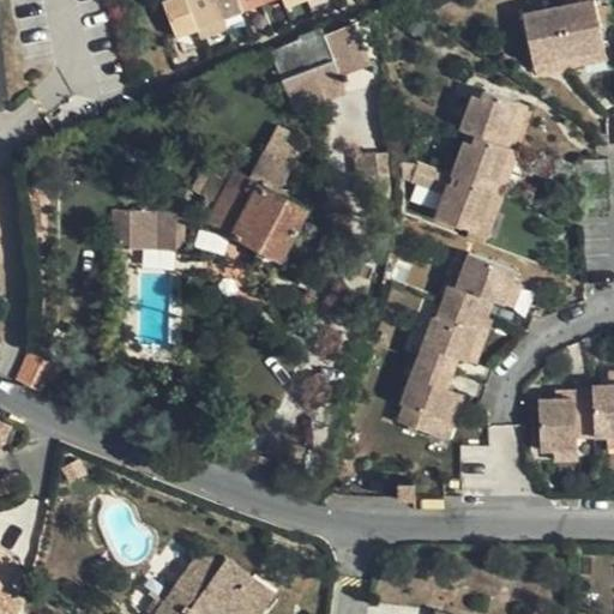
[(199,28),(222,18),(269,0),(283,0),(286,6),(302,0),(172,0),(164,2),(178,36),(199,28)]
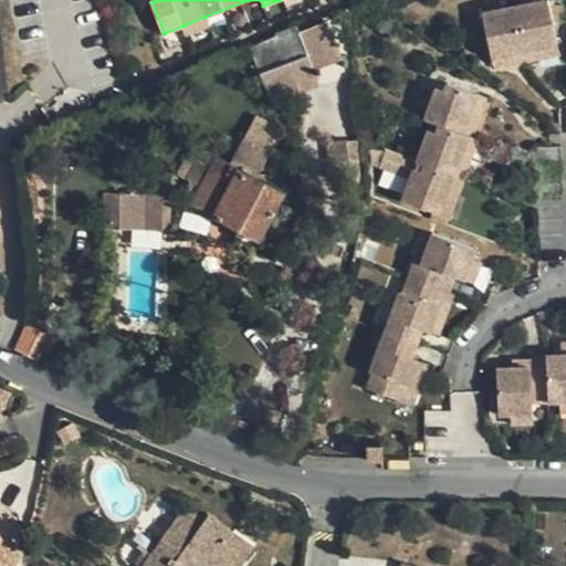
[(496,0),(503,38),(521,34),(535,32),(530,0),(496,0)]
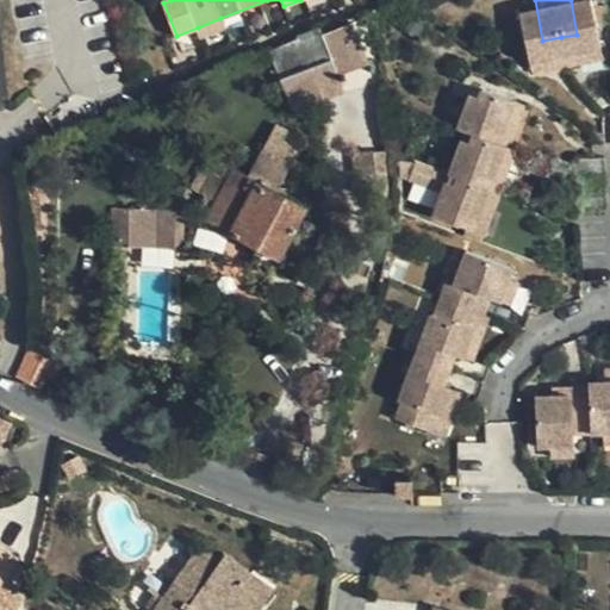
[(571,0),(577,35),(593,32),(609,30),(609,26),(605,0),(571,0)]
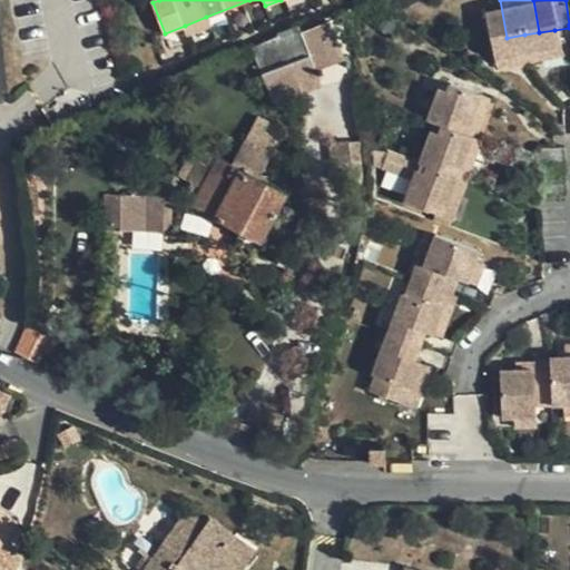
[(212,29),(206,17),(185,26),(189,37),(212,29)]
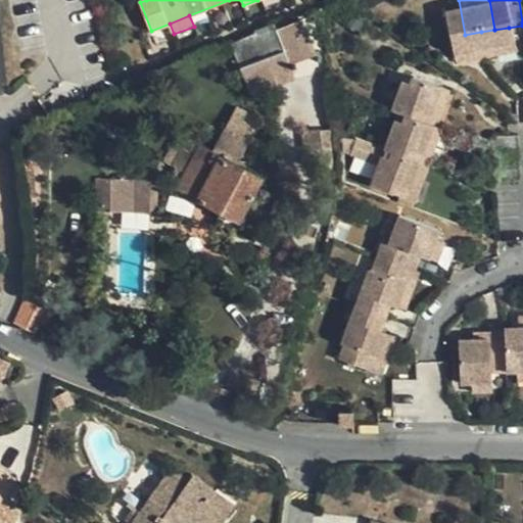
[(297,80),(292,64),(316,56),(302,17),(231,42),(249,96),(297,80)]
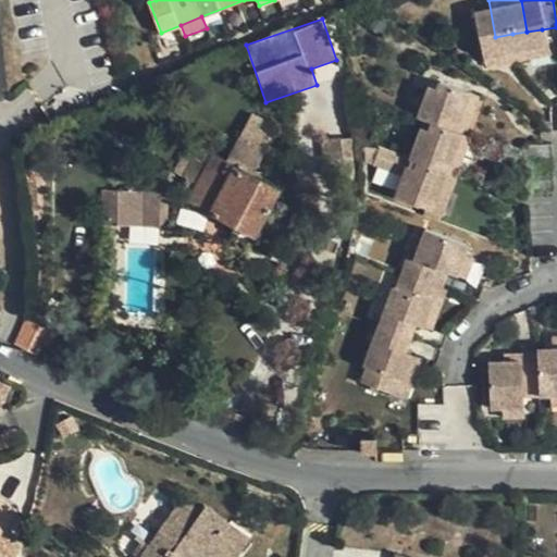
[(556,36),(556,27),(542,29),(543,38),(556,36)]
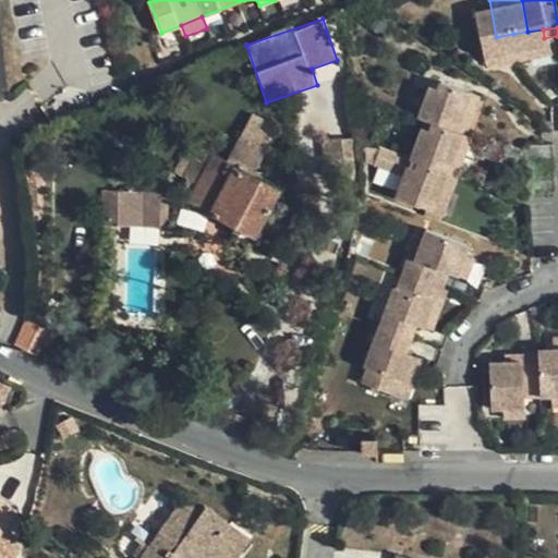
[(514,43),(513,34),(496,37),(497,46),(514,43)]
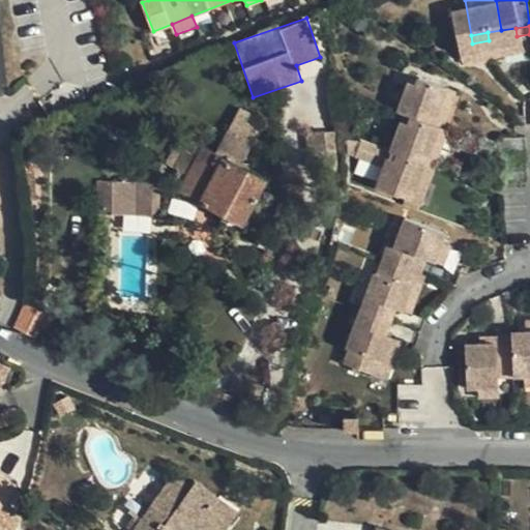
[(418,93),(425,96),(441,102),(444,97),(450,99),(462,69),(436,60),(433,65),(428,63),(415,92),(418,93)]
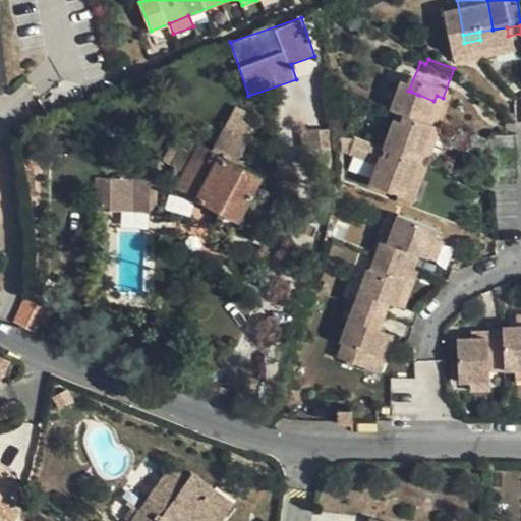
[(461,71),(454,68),(443,98),(437,96),(433,101),(445,105),(448,106),(461,71)]
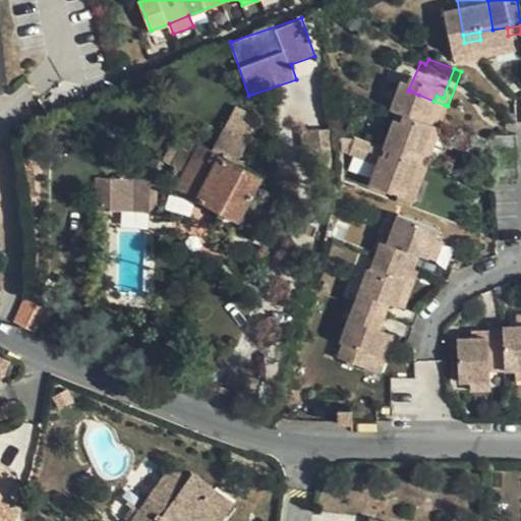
[(415,100),(409,97),(396,130),(403,132),(422,140),(426,134),(431,136),(445,105),(433,101),(418,95),(415,100)]
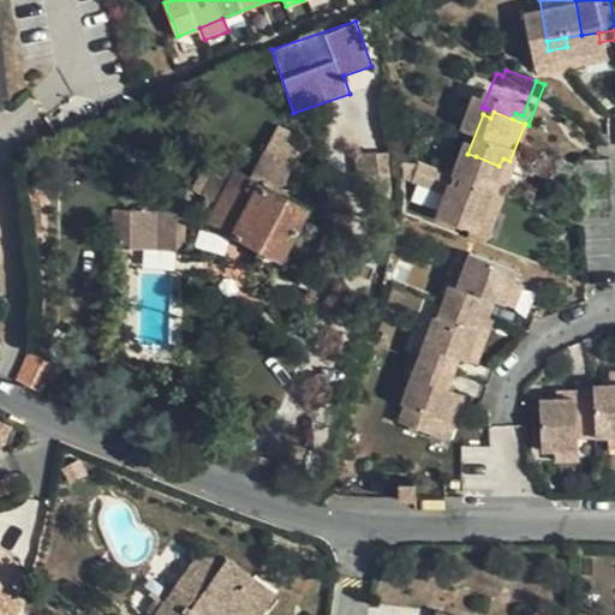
[(533,127),(529,125),(525,124),(509,161),(503,159),(499,166),(508,168),(515,172),(533,127)]
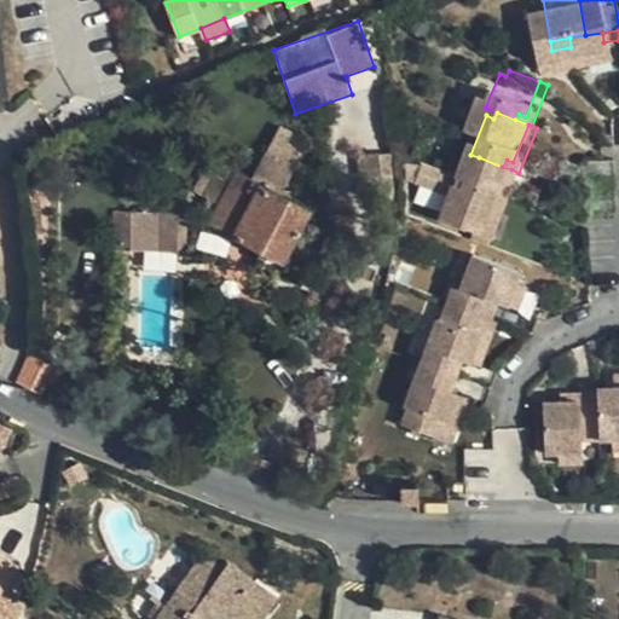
[(277,126),(254,175),(284,189),(307,140),(277,126)]
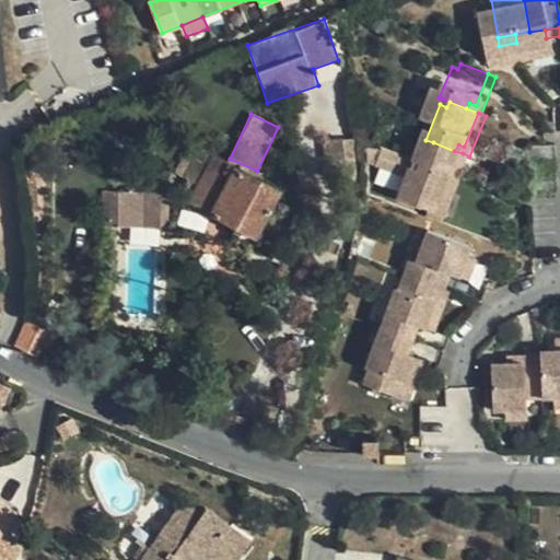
[(536,144),(559,141),(559,124),(534,127),(536,144)]
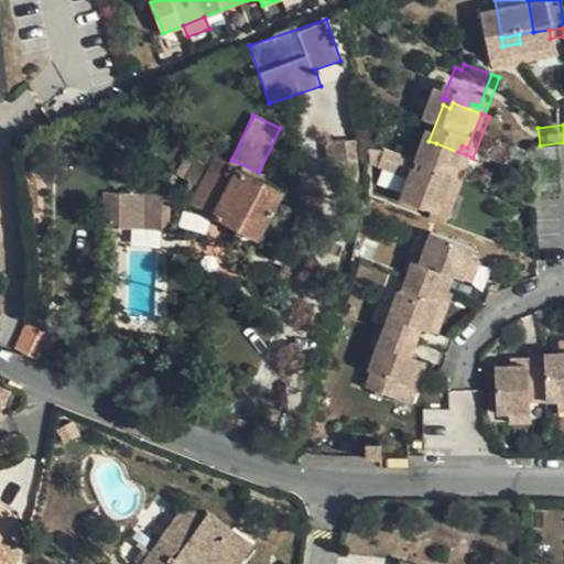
[(541,164),(563,162),(563,142),(540,145),(541,164)]
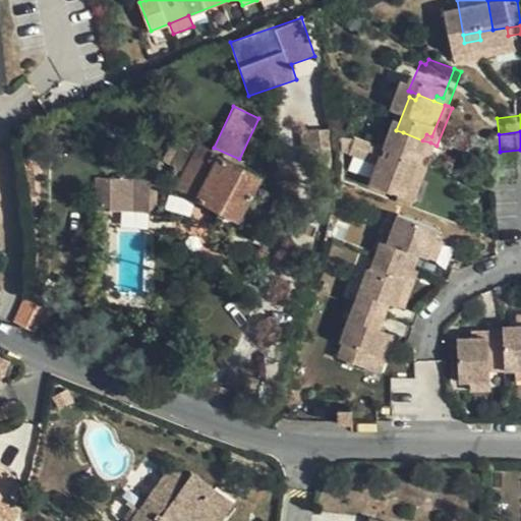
[(400,137),(394,135),(381,169),(407,180),(411,172),(417,175),(430,142),(422,140),(403,132),(400,137)]
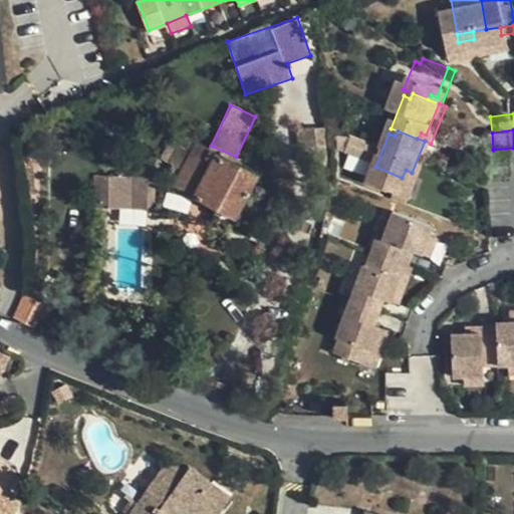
[(415,183),(431,144),(425,141),(412,173),(406,170),(402,178),(415,183)]
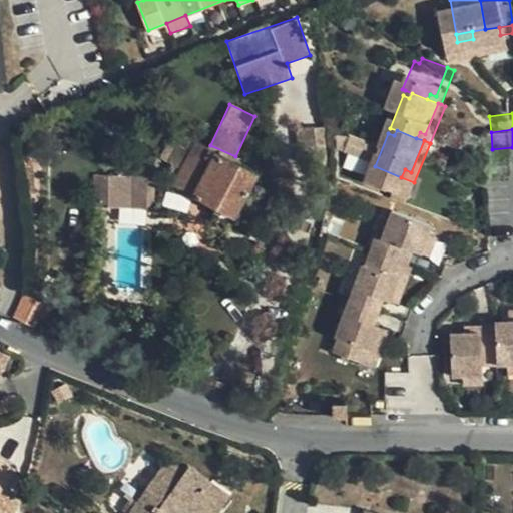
[(257,174),(195,141),(174,183),(235,215),(257,174)]
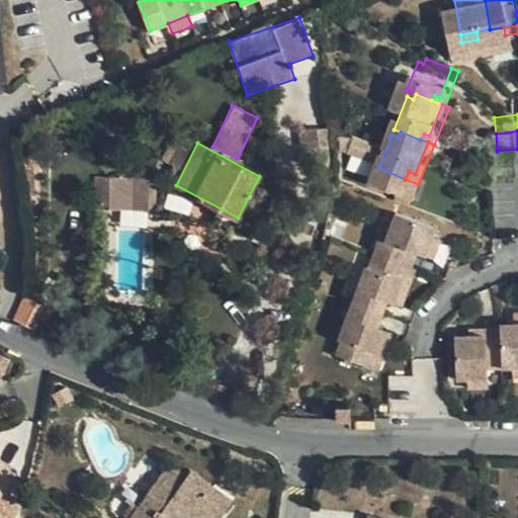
[(517,162),(517,149),(497,151),(499,164),(517,162)]
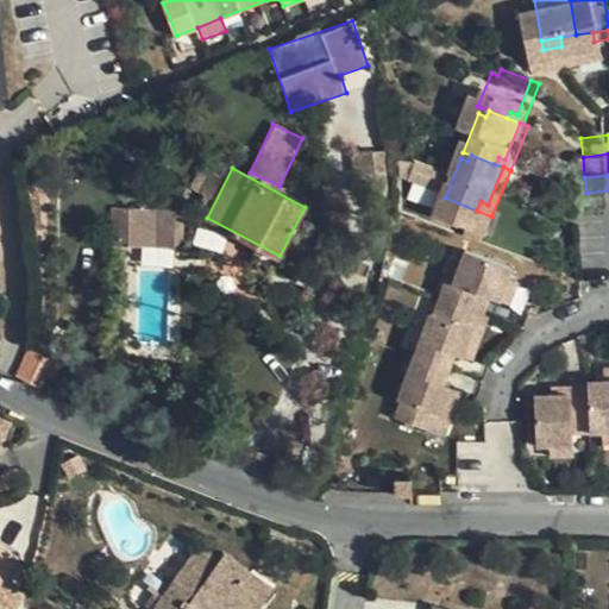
[(114,206),(113,243),(174,246),(175,209),(114,206)]
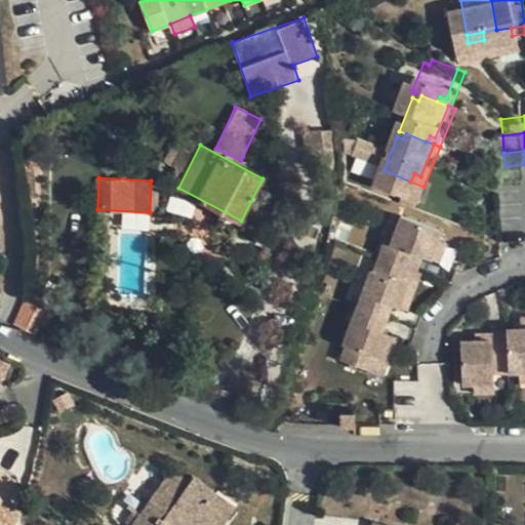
[(438,244),(444,225),(449,212),(405,197),(401,209),(396,225),(391,223),(385,240),(416,251),(422,253),(429,241),(438,244)]
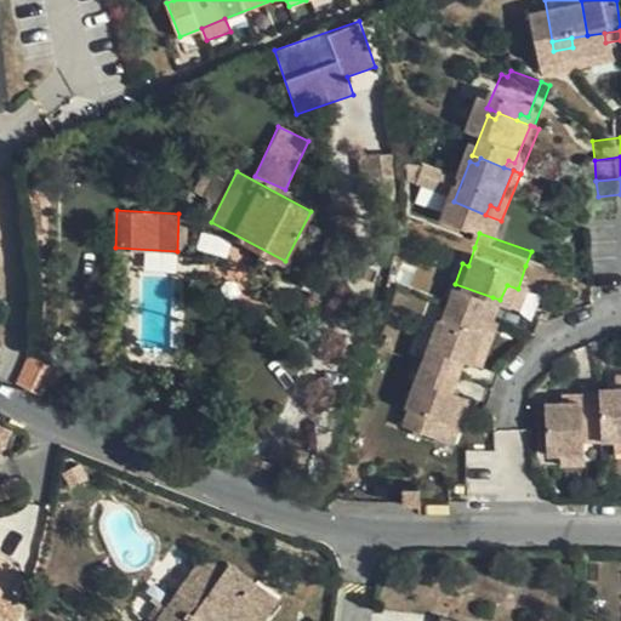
[(468,245),(462,263),(468,266),(474,248),(468,245)]
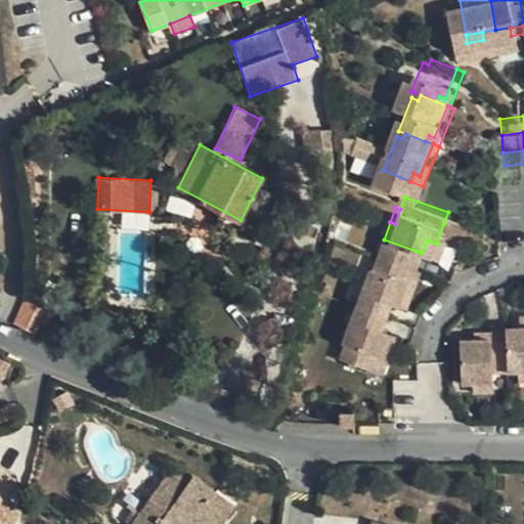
[(450,226),(443,224),(437,244),(442,246),(450,226)]
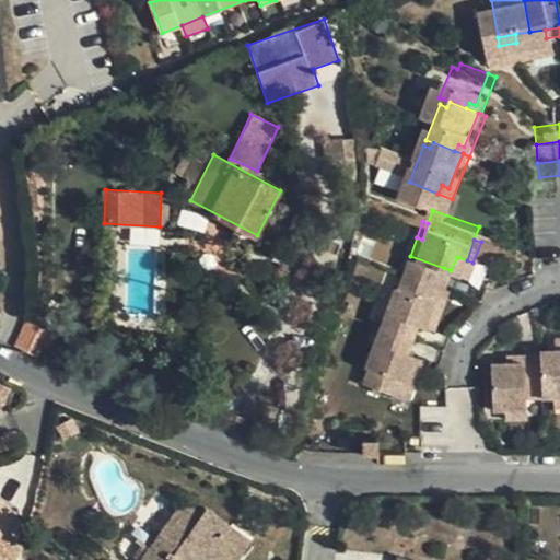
[(401,269),(395,284),(386,311),(419,324),(426,307),(435,311),(444,286),(439,282),(444,268),(410,256),(405,270),(401,269)]
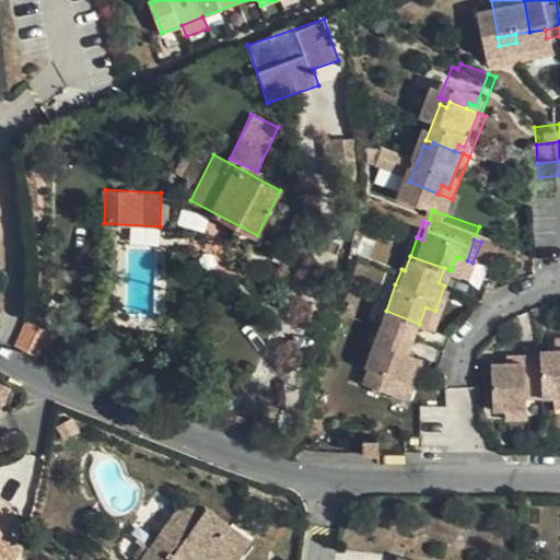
[(391,283),(395,284),(401,269),(396,267),(391,283)]
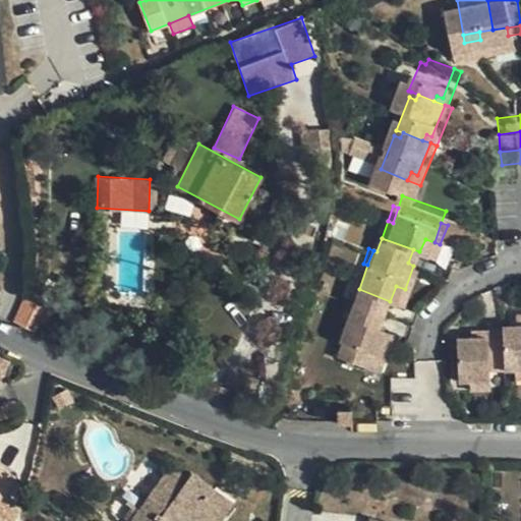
[(425,254),(419,251),(413,249),(408,263),(413,266),(405,289),(412,292),(425,254)]
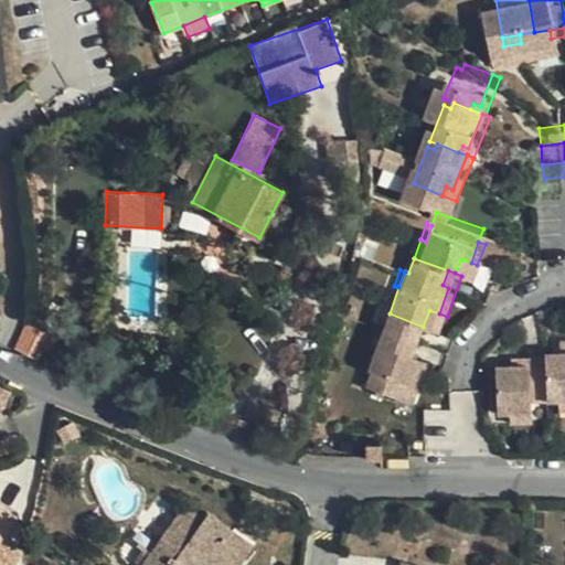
[(423,327),(390,313),(382,336),(377,351),(382,353),(376,369),(408,382),(415,365),(419,366),(428,341),(418,337),(423,327)]
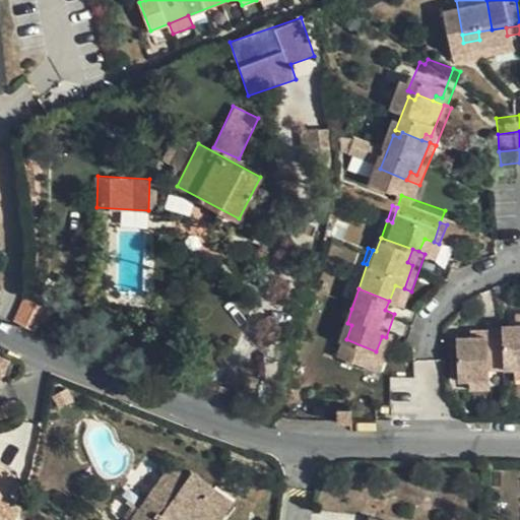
[(33,329),(39,331),(41,329),(47,332),(55,314),(47,310),(48,308),(24,298),(14,321),(33,329)]
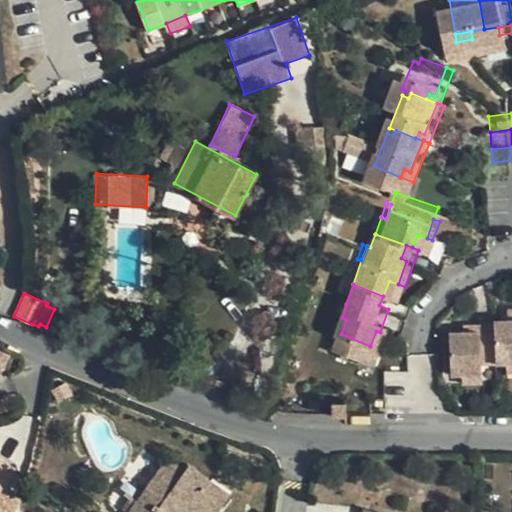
[(337,316),(342,318),(346,304),(342,303),(337,316)]
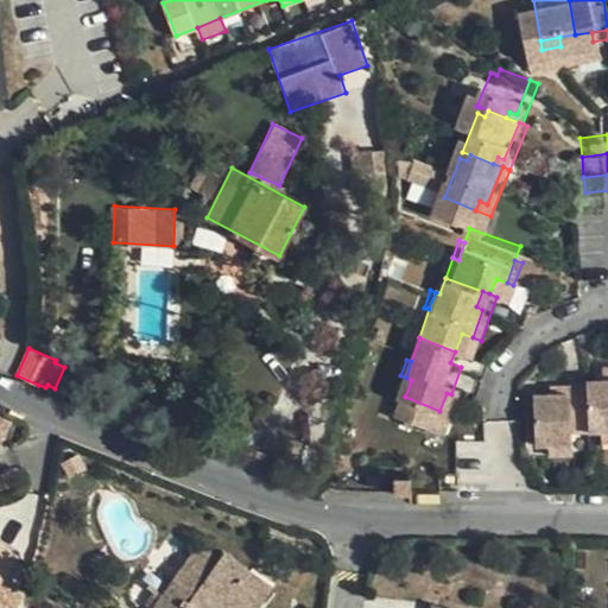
[(469,371),(461,367),(451,394),(447,393),(439,411),(451,416),(469,371)]
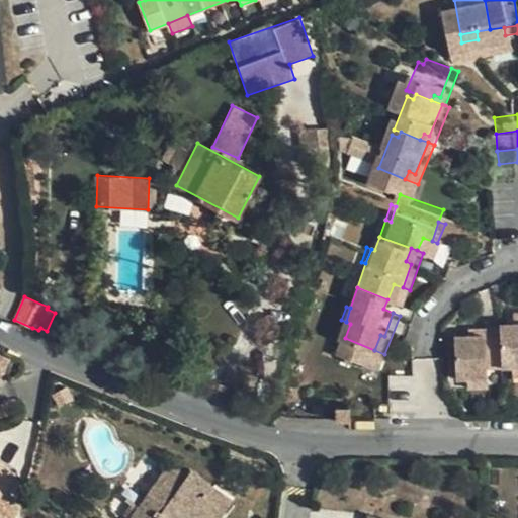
[(501,354),(516,354),(515,319),(499,318),(499,327),(481,326),(470,327),(471,366),(484,366),(501,366),(501,354)]
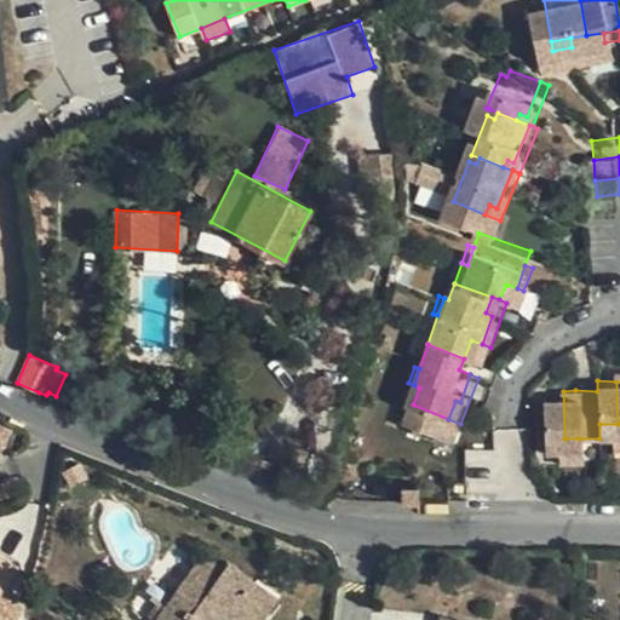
[(575,382),(575,390),(597,391),(597,380),(575,382)]
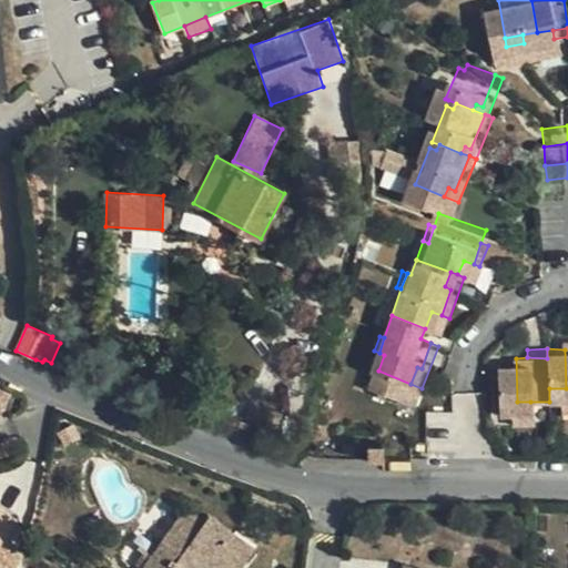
[(0,388),(0,419),(9,393),(0,388)]
